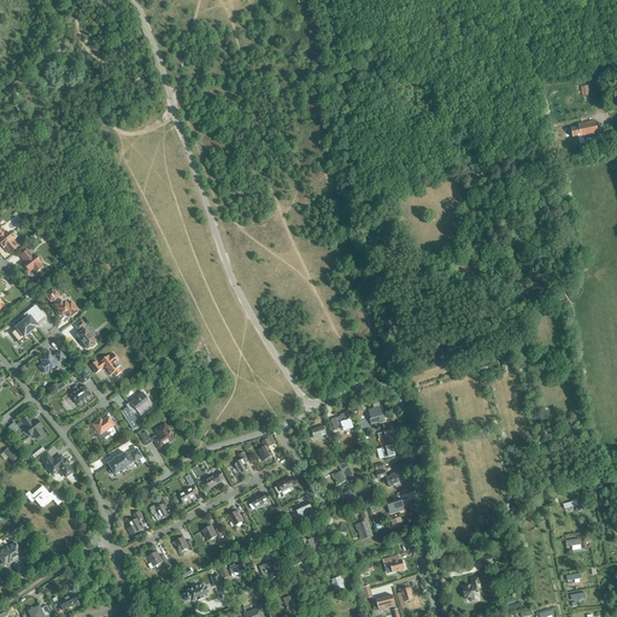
[(68,78),(74,76),(70,70),(64,74),(64,72),(63,74),(58,72),(59,75),(57,76),(60,83),(62,82),(63,84),(68,82),(66,80),(68,80),(68,78)]
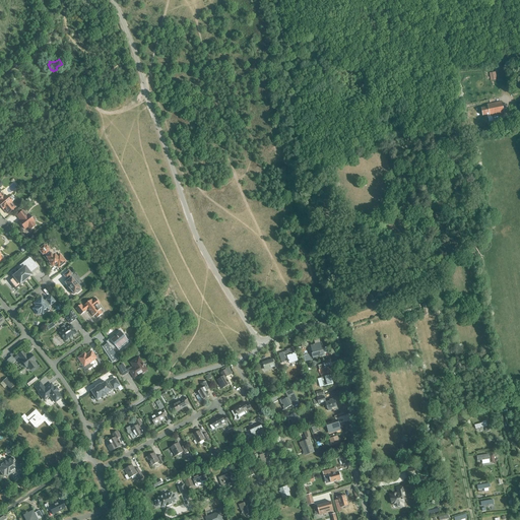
[(12,89),(17,96),(22,91),(17,85),(12,89)]
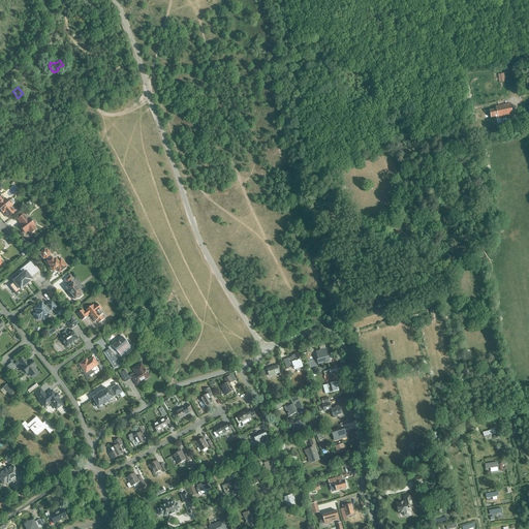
[(500,120),(499,118),(512,116),(510,103),(496,106),(496,109),(490,111),(491,118),(496,117),(497,124),(501,123),(500,120)]
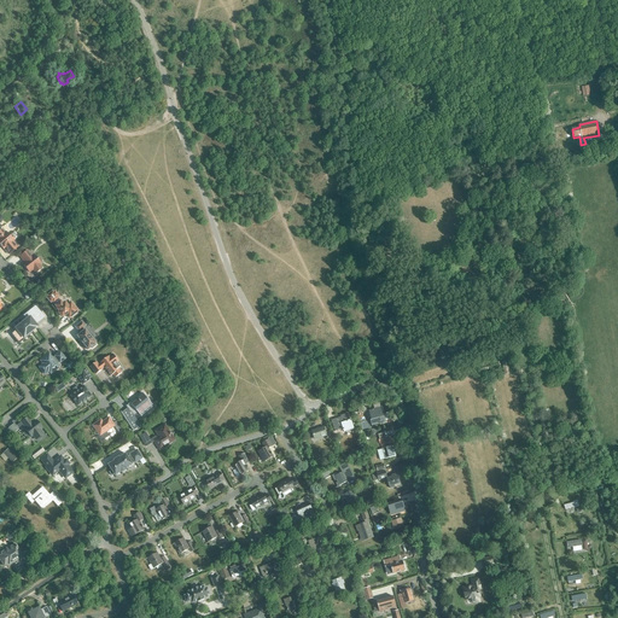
[(13,240),(11,237),(10,237),(6,233),(3,229),(0,231),(0,245),(4,250),(4,249),(9,255),(18,248),(12,242),(13,240)]
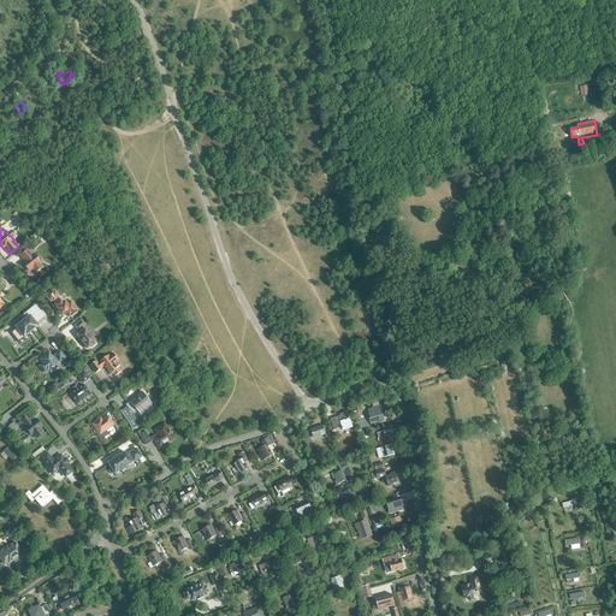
[(34,254),(31,255),(28,249),(19,255),(25,262),(23,265),(29,272),(33,268),(35,272),(41,267),(39,264),(40,262),(34,254)]
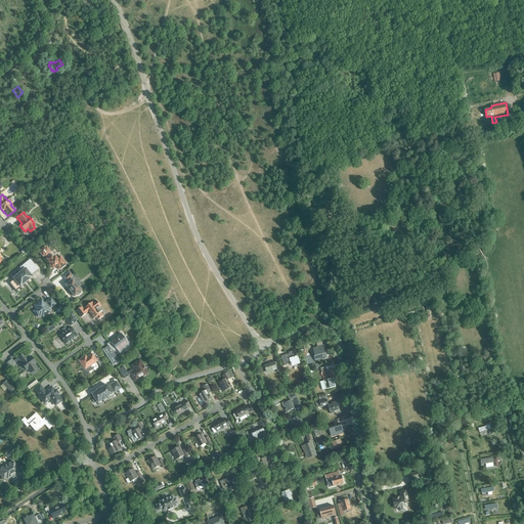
[(54,257),(53,258),(51,256),(47,259),(48,261),(48,262),(50,265),(49,265),(52,269),(53,268),(57,265),(59,268),(66,264),(59,256),(56,259),(54,257)]
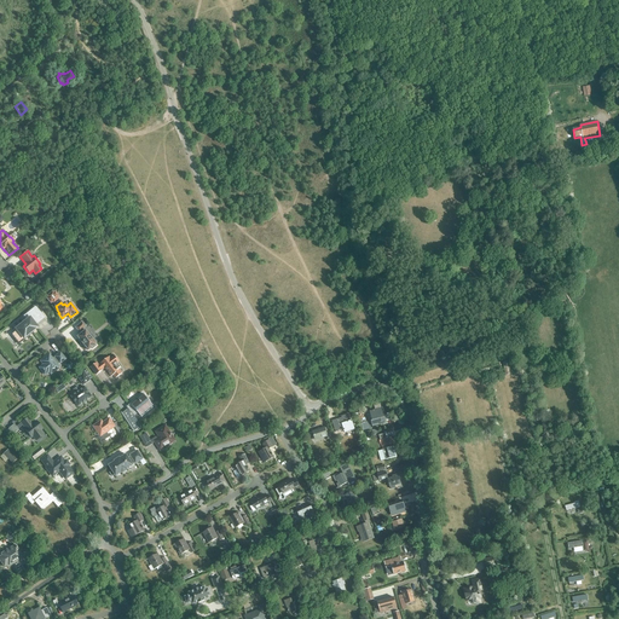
[(15,340),(18,345),(34,333),(33,331),(38,328),(35,325),(44,318),(35,307),(24,317),(27,320),(16,329),(17,330),(11,335),(15,339),(15,340)]
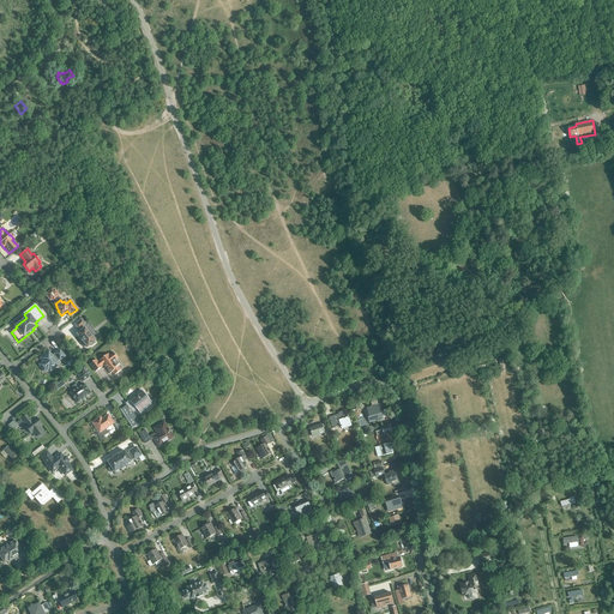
[(84,327),(84,329),(82,326),(84,324),(82,319),(74,325),(78,329),(79,329),(80,331),(76,335),(88,348),(90,345),(91,347),(95,343),(94,342),(95,342),(91,337),(94,335),(90,331),(88,333),(84,327)]
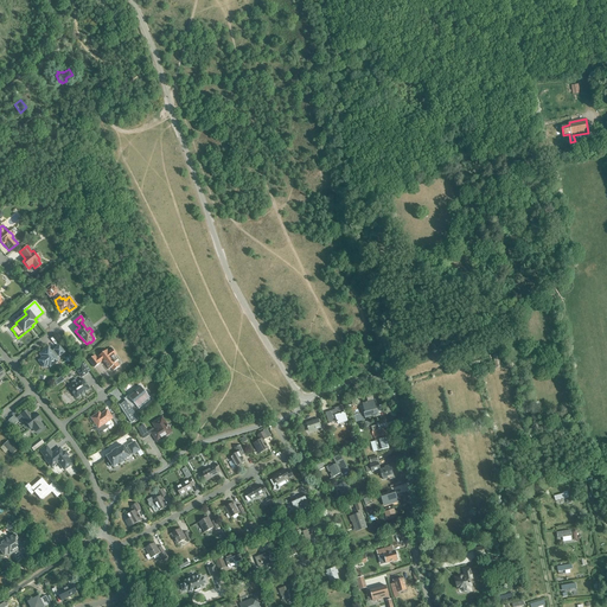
[(58,356),(58,357),(64,352),(58,345),(53,350),(55,351),(52,352),(48,347),(39,355),(43,358),(38,360),(44,368),(48,365),(50,366),(58,360),(56,358),(58,356)]
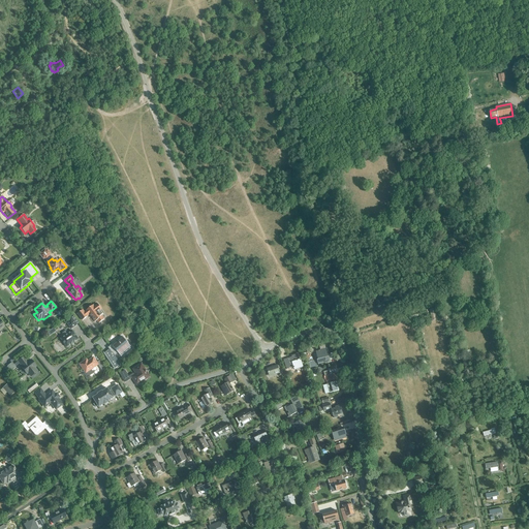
[(100,310),(101,309),(97,304),(94,307),(93,305),(87,310),(87,311),(85,312),(83,310),(78,314),(83,320),(88,316),(90,314),(95,322),(97,320),(99,323),(104,319),(101,315),(103,314),(100,310)]
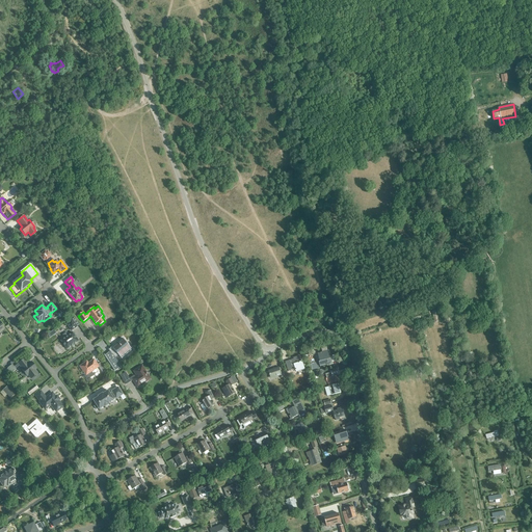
[(67,323),(72,331),(78,327),(73,319),(67,323)]
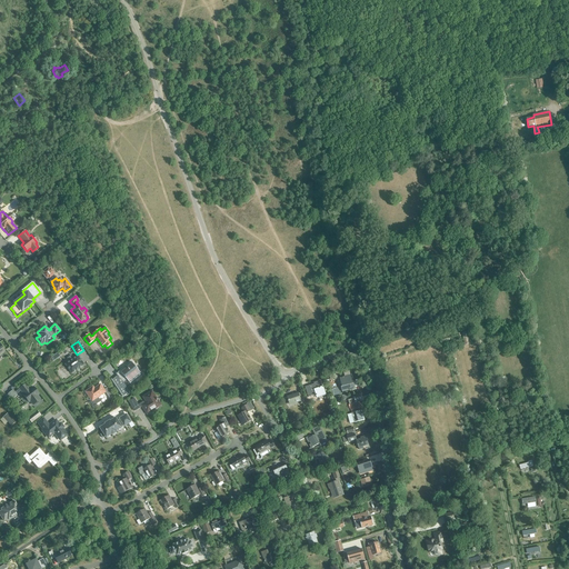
[(72,373),(85,365),(78,356),(73,359),(71,356),(68,359),(70,361),(66,365),(72,373)]
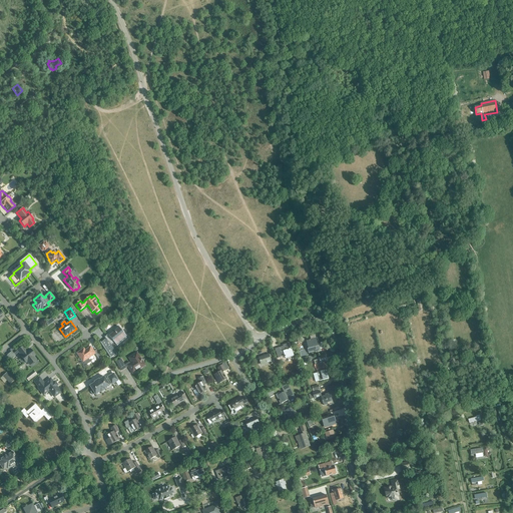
[(114,342),(117,346),(127,337),(118,326),(105,338),(106,340),(105,340),(108,345),(104,348),(101,342),(100,342),(110,358),(117,354),(110,344),(114,342)]
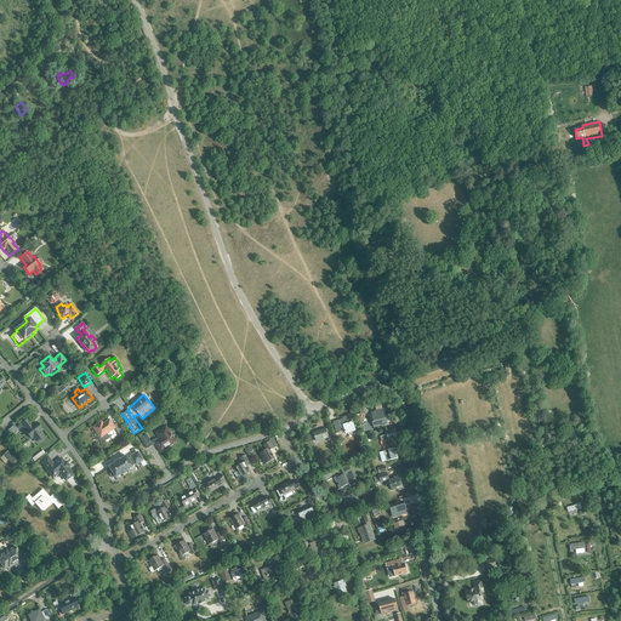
[(386,419),(385,419),(381,405),(375,406),(376,411),(371,412),(374,422),(372,422),(374,428),(388,425),(386,419)]
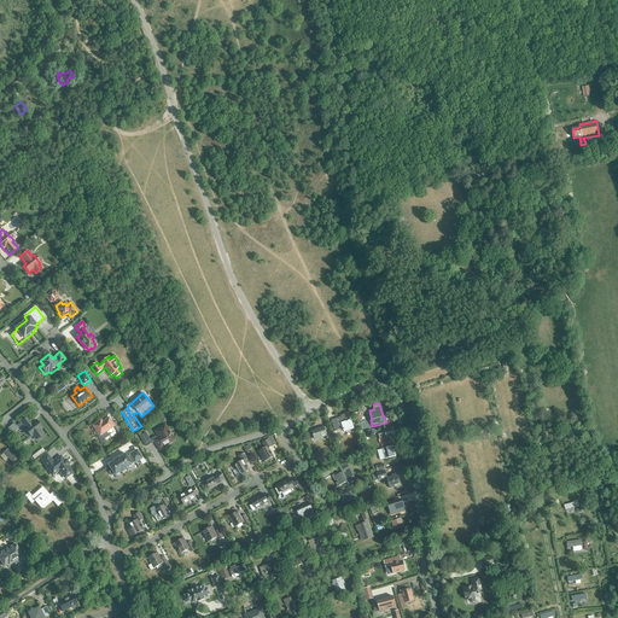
[(351,420),(350,420),(348,413),(343,415),(343,417),(332,420),(336,431),(343,429),(344,432),(354,429),(351,420)]
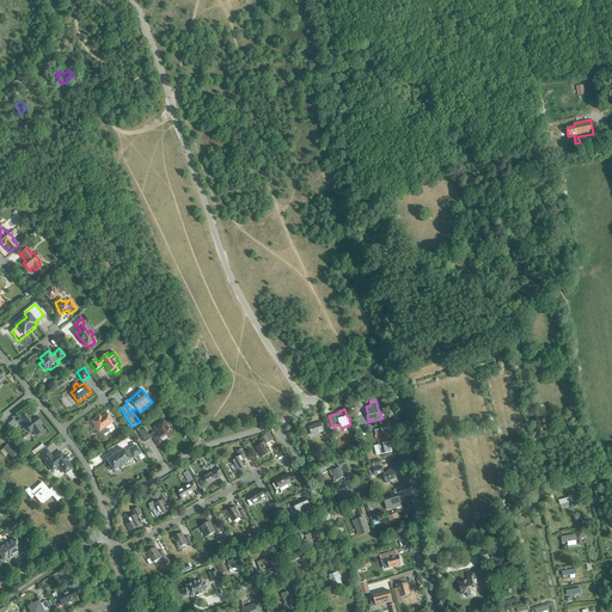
[(36,416),(31,420),(26,414),(20,418),(25,424),(24,426),(26,427),(24,428),(26,432),(29,430),(31,433),(32,432),(36,436),(37,434),(38,435),(42,433),(41,432),(42,430),(40,426),(42,424),(36,416)]
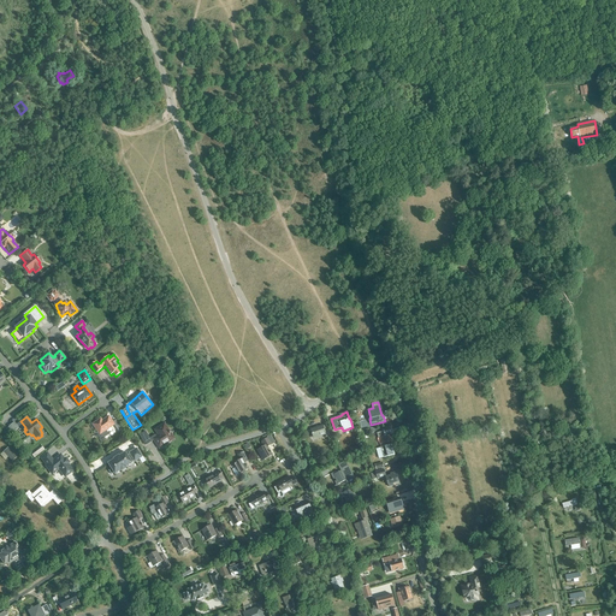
[(118,420),(113,422),(110,416),(102,421),(101,419),(93,425),(100,434),(114,425),(118,431),(123,427),(118,420)]
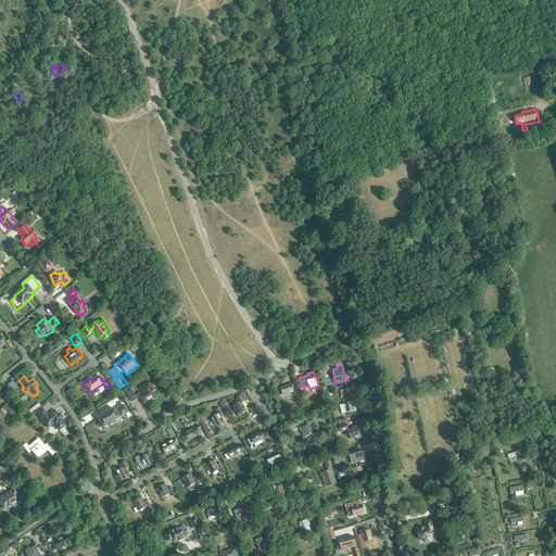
[(8,384),(12,390),(16,387),(12,381),(8,384)]
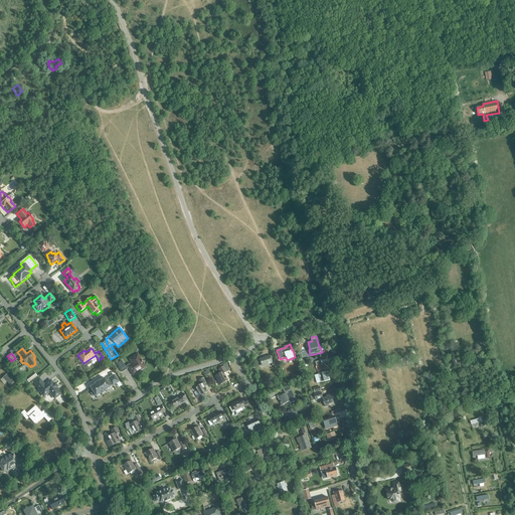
[(143,368),(145,366),(137,354),(129,359),(132,364),(131,364),(130,363),(126,366),(122,360),(117,364),(122,372),(127,369),(129,367),(134,374),(140,370),(141,370),(143,369),(143,368)]
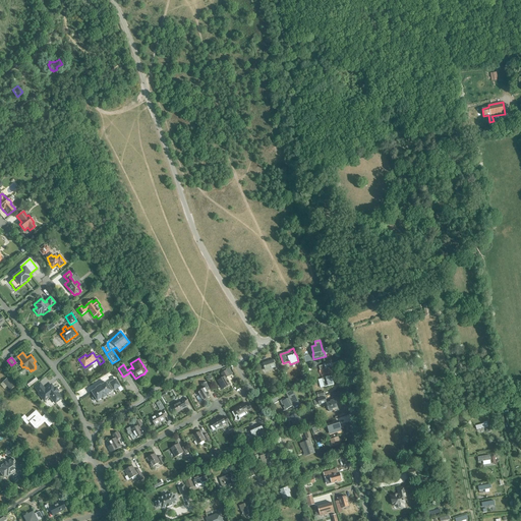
[(273,360),(264,364),(266,370),(275,366),(276,370),(280,368),(279,364),(278,362),(274,363),(273,360)]
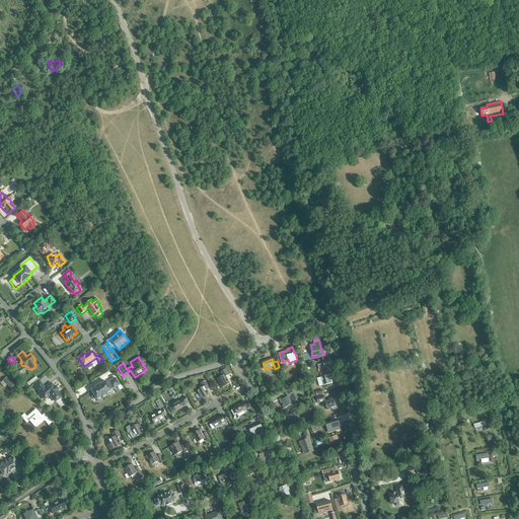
[(322,376),(332,374),(329,366),(324,367),(323,364),(317,365),(318,369),(320,369),(322,376)]
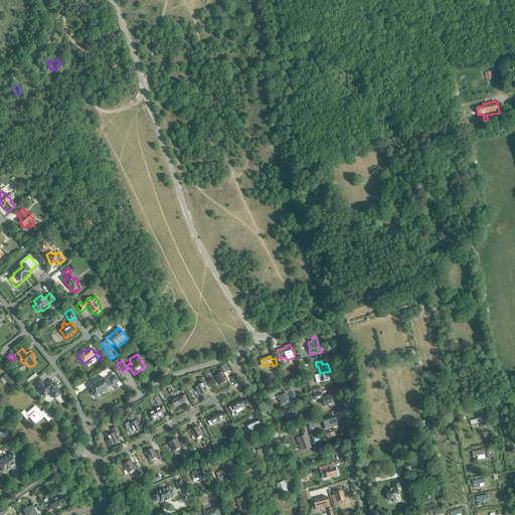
[(215,376),(220,385),(228,380),(224,373),(227,372),(223,366),(219,369),(221,373),(215,376)]
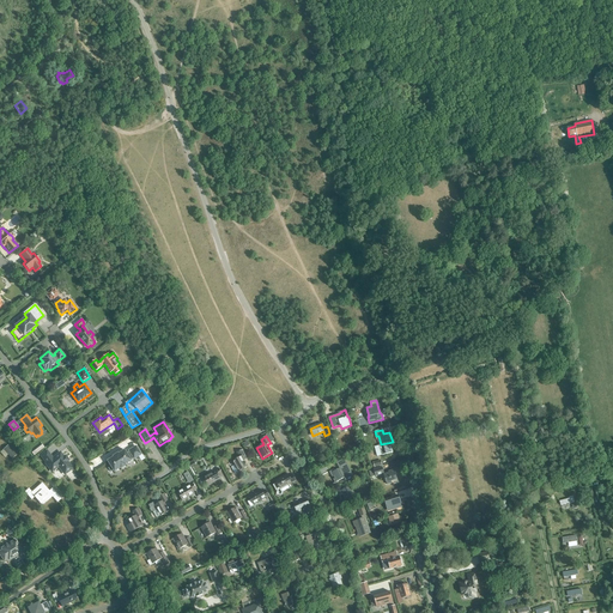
[(393,442),(381,444),(382,445),(380,445),(382,455),(393,453),(390,443),(393,442)]
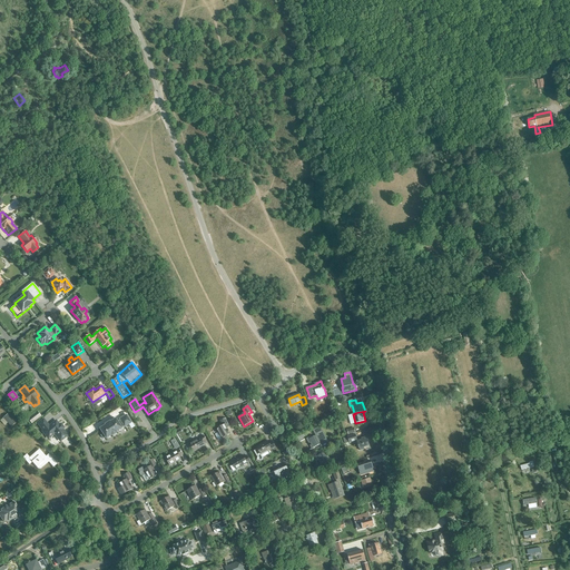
[(11,426),(16,423),(7,414),(0,421),(5,425),(8,423),(11,426)]
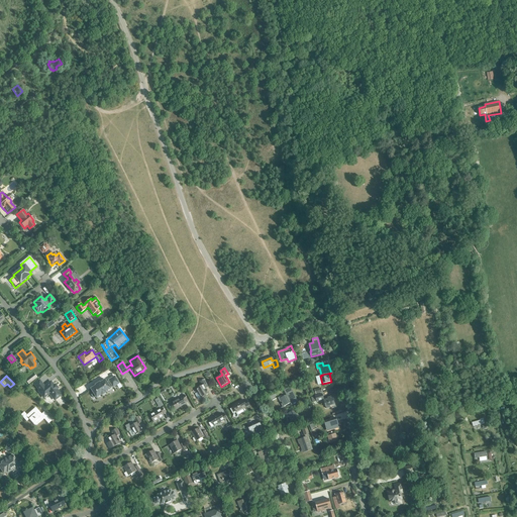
[(96,386),(91,389),(94,394),(92,395),(94,398),(96,397),(97,398),(102,395),(107,393),(106,392),(111,389),(111,388),(113,387),(113,388),(119,384),(114,377),(108,380),(109,382),(108,383),(106,380),(101,383),(100,382),(96,385),(96,386)]
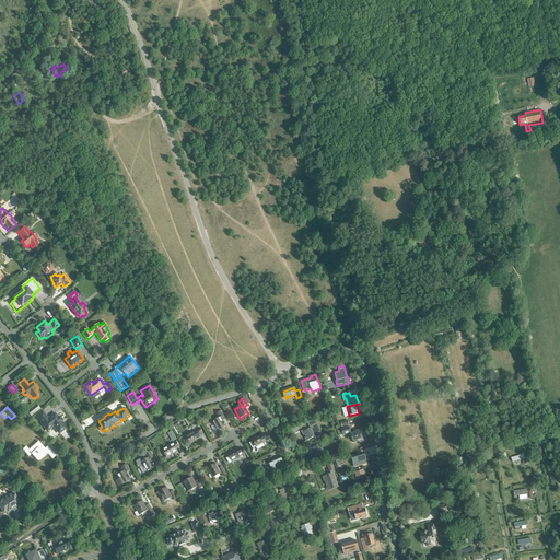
[(211,428),(214,433),(226,427),(222,419),(225,417),(221,410),(217,413),(219,418),(212,422),(214,426),(211,428)]
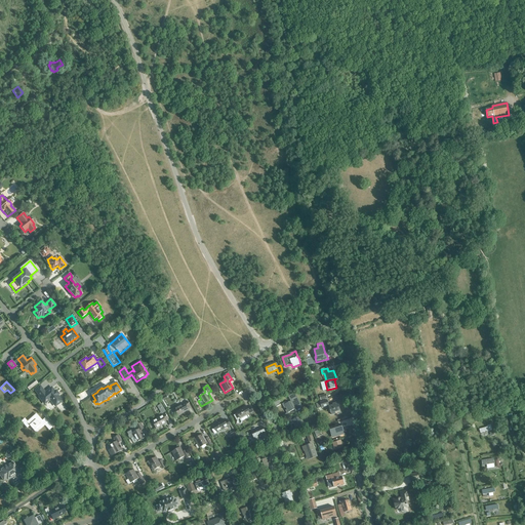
[(51,388),(45,393),(40,387),(35,391),(40,397),(39,397),(44,404),(49,400),(50,401),(51,401),(55,406),(56,405),(59,402),(61,402),(62,401),(57,395),(57,394),(56,392),(55,392),(54,392),(51,388)]
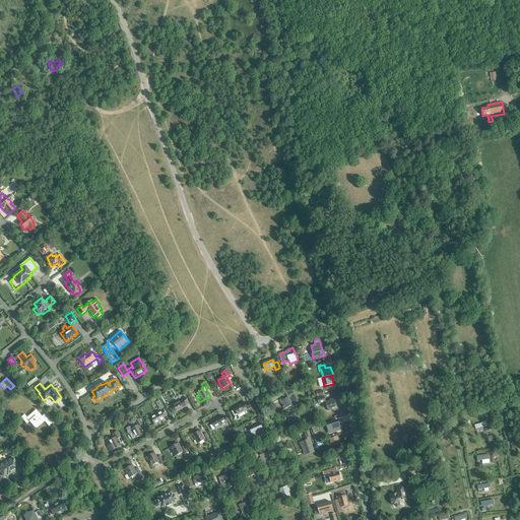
[(287,397),(280,401),(283,406),(283,407),(284,407),(284,408),(285,409),(291,405),(293,406),(299,403),(291,391),(293,390),(284,392),(285,393),(285,392),(287,397)]
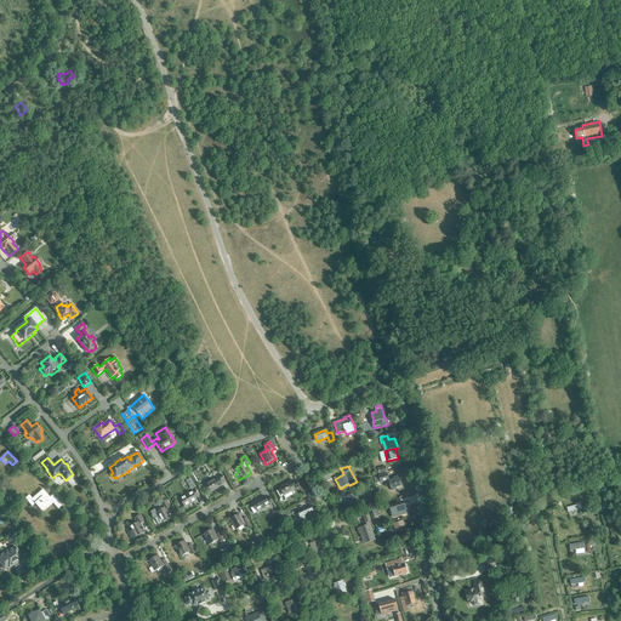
[(374,478),(376,484),(380,482),(381,483),(388,479),(387,473),(379,476),(379,477),(374,478)]
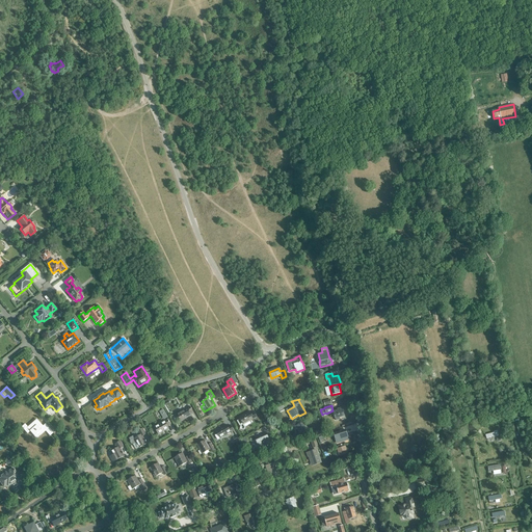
[(177,415),(181,422),(191,416),(190,414),(193,413),(189,406),(186,408),(177,415)]
